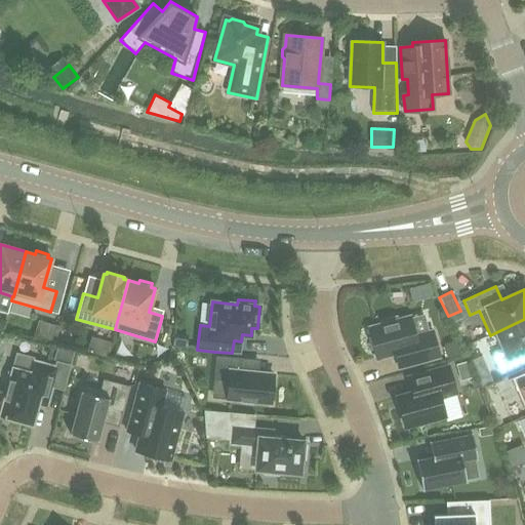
[(440,357),(433,331),(419,334),(414,331),(410,317),(398,320),(397,316),(380,321),(381,325),(369,328),(377,358),(395,354),(399,367),(440,357)]
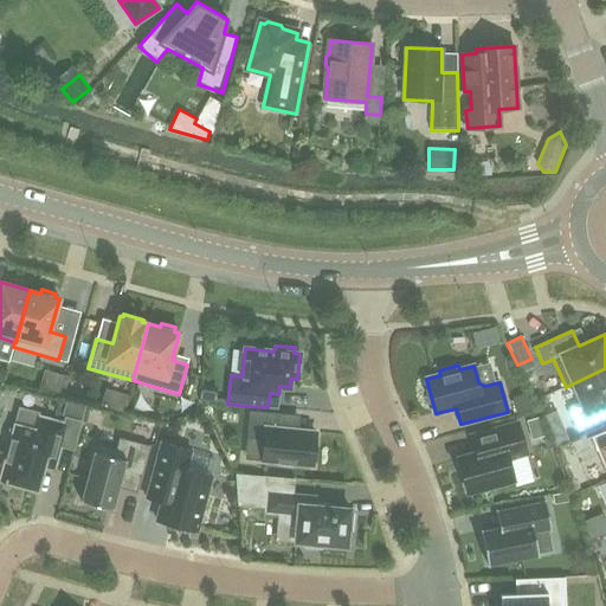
[(45,368),(40,386),(62,393),(68,375),(45,368)]
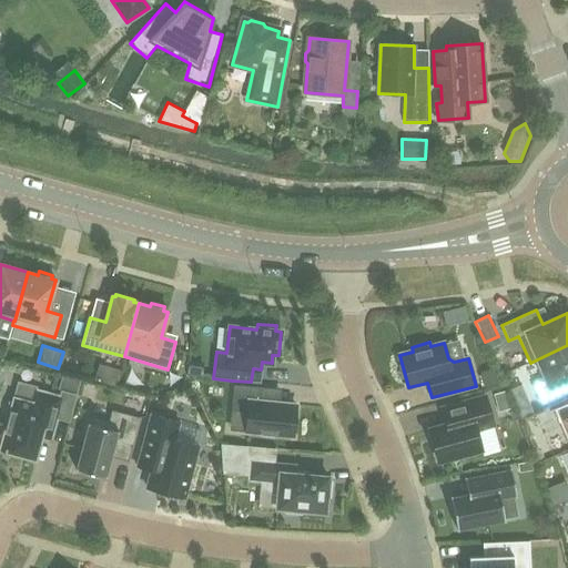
[(567,393),(567,379),(567,378),(567,345),(537,359),(545,376),(533,382),(543,405),(567,393)]
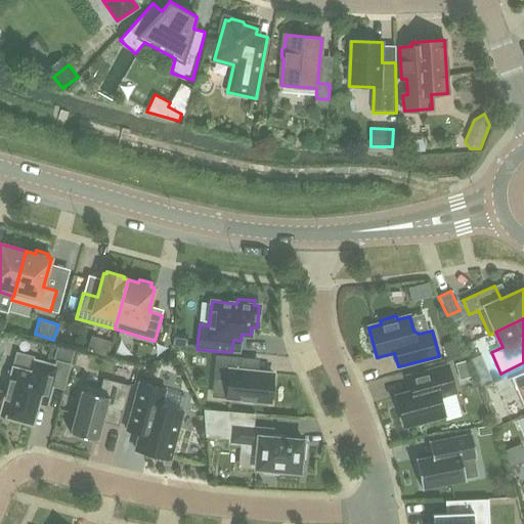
[(216,355),(213,380),(228,381),(226,399),(270,403),(273,374),(238,370),(241,357),(216,355)]
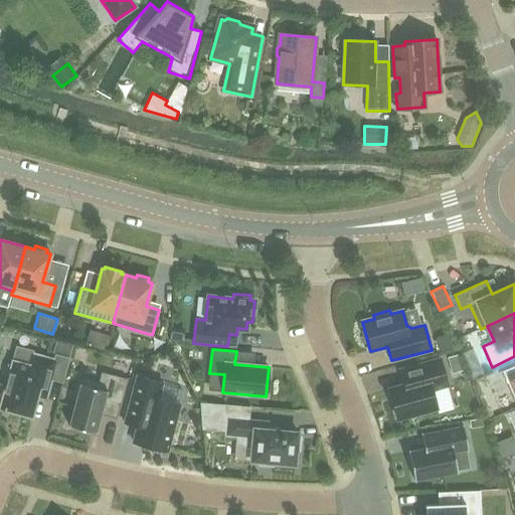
[(45,398),(45,397),(55,361),(31,354),(28,366),(13,362),(12,365),(8,364),(4,380),(8,381),(1,407),(31,415),(36,396),(45,398)]
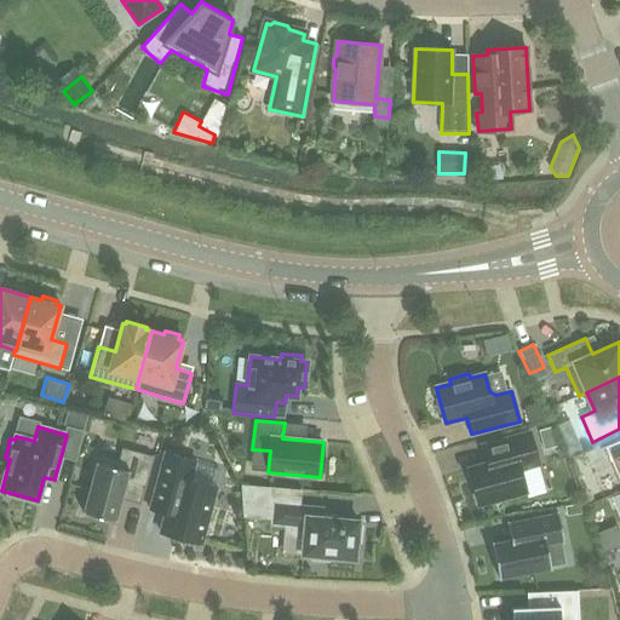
[(554,428),(539,431),(544,451),(558,446),(554,428)]
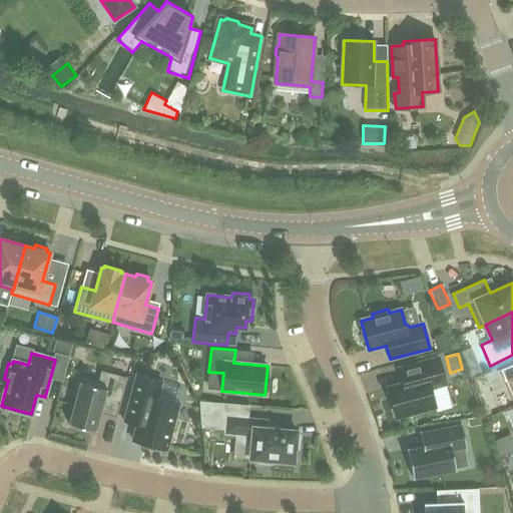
[(452,408),(438,358),(400,369),(404,383),(388,388),(396,417),(435,406),(437,412),(452,408)]
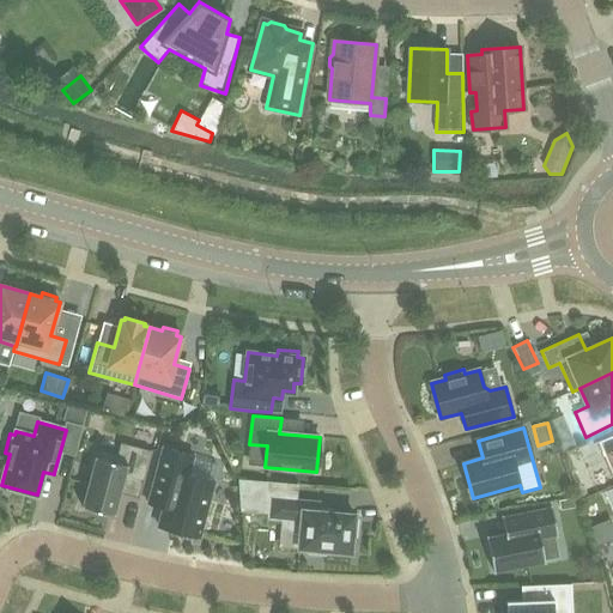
[(575,447),(569,432),(557,438),(563,451),(575,447)]
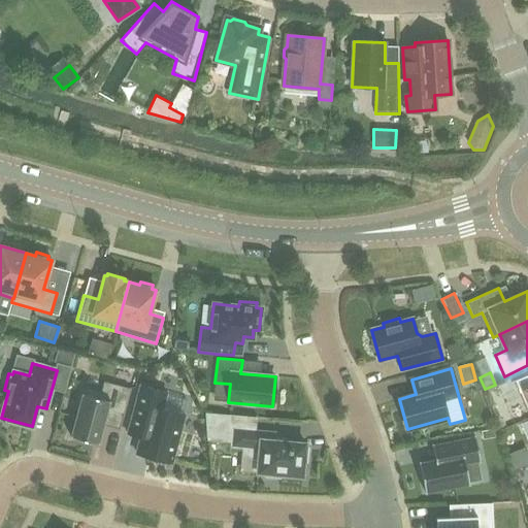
[(527,374),(516,381),(527,409),(527,374)]
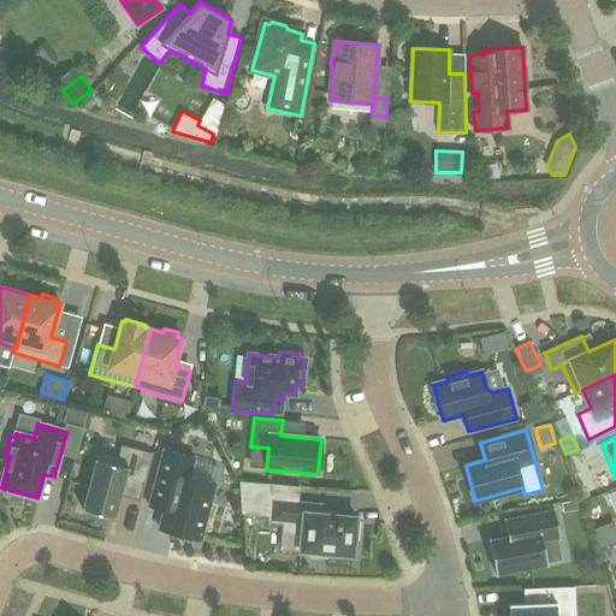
[(143,484),(152,454),(120,445),(118,458),(98,454),(96,458),(95,458),(95,460),(96,461),(83,507),(82,507),(82,509),(116,517),(116,516),(114,515),(125,479),(143,484)]
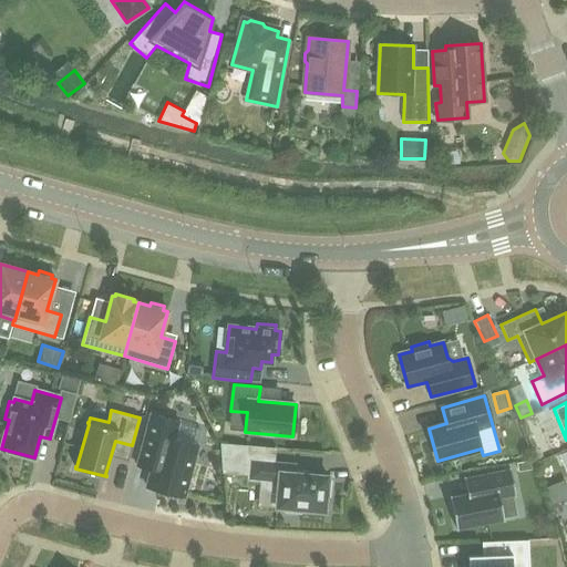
[(179,422),(150,414),(136,465),(151,470),(146,487),(184,497),(202,431),(178,425),(179,422)]
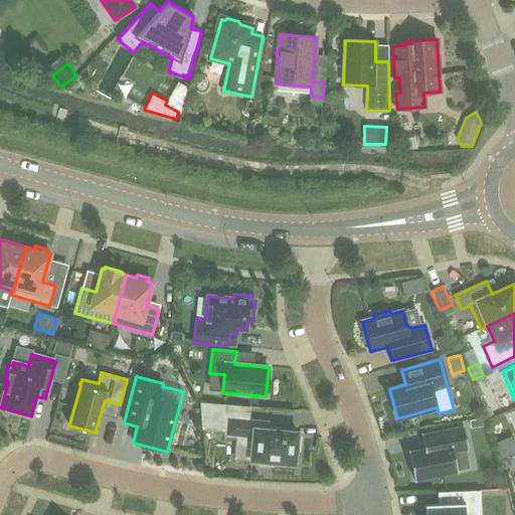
[(224,404),(200,402),(201,426),(216,428),(217,417),(222,418),(224,404)]
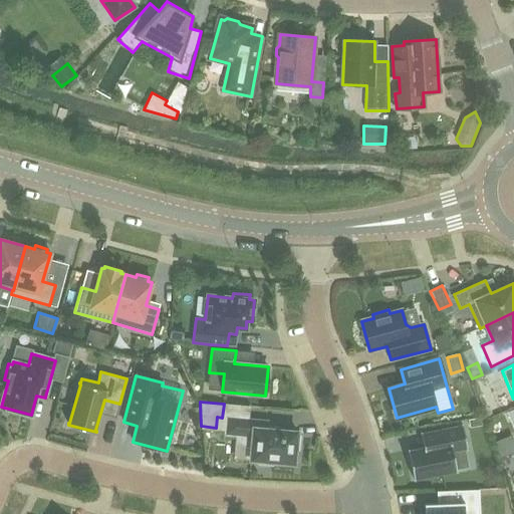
[(267,429),(268,421),(227,418),(226,435),(248,436),(247,444),(252,444),(250,460),(258,461),(258,464),(272,466),(273,462),(294,464),(295,450),(299,450),(300,436),(296,436),(297,432),(267,429)]
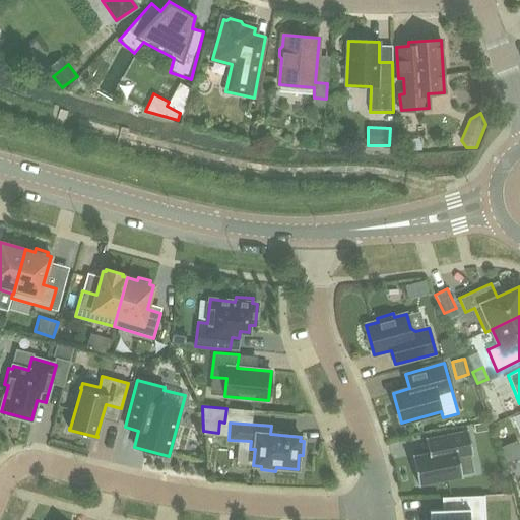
[(418,484),(462,475),(458,457),(473,454),(468,431),(426,439),(429,453),(412,456),(418,484)]
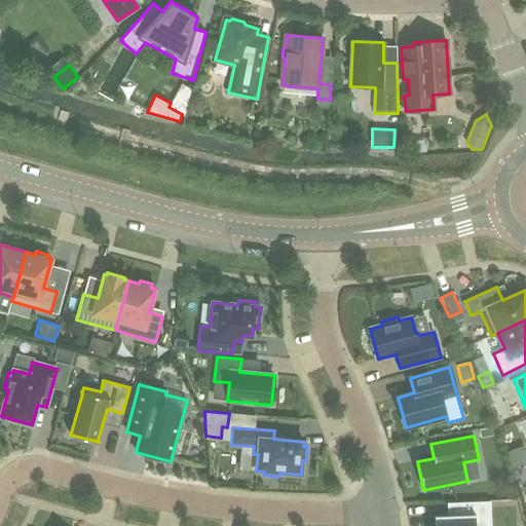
[(525,453),(523,446),(505,452),(510,468),(525,462),(525,453)]
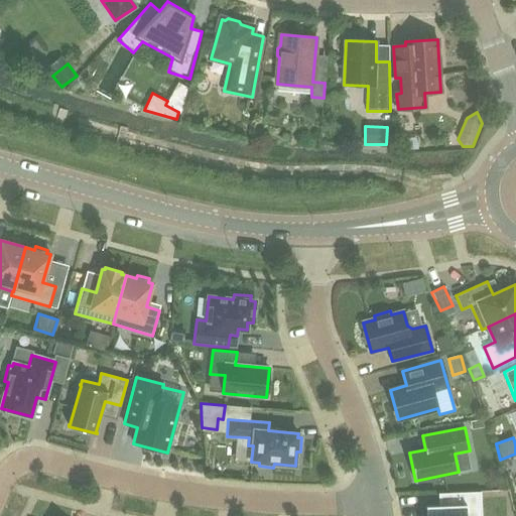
[(426,506),(426,508),(426,515),(482,515),(481,492),(438,493),(438,505),(426,506)]
